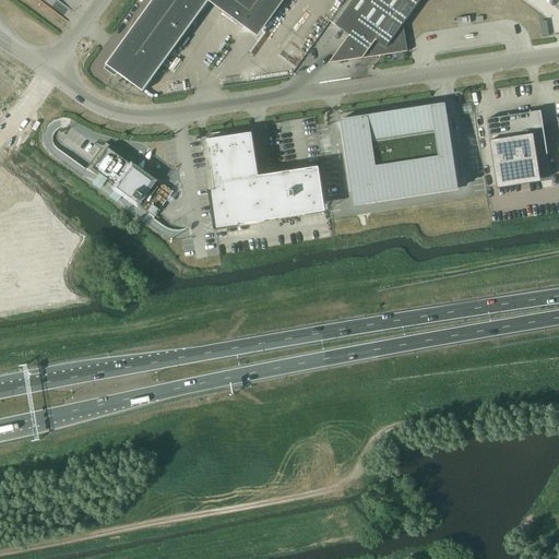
[(106,66),(104,69),(115,76),(117,73),(143,93),(185,35),(181,32),(185,26),(188,30),(192,24),(209,1),(244,26),(262,0),(153,0),(106,66)]
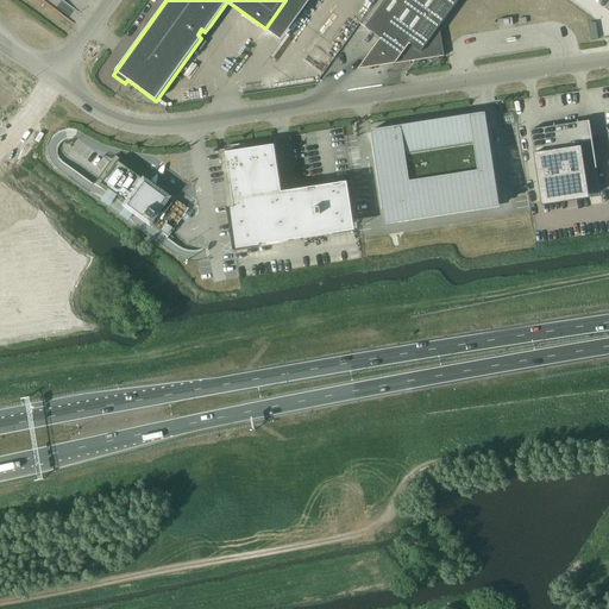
[(384,0),(365,27),(381,38),(374,49),(375,50),(395,64),(402,55),(414,63),(415,61),(444,57),(439,27),(459,0),(384,0)]
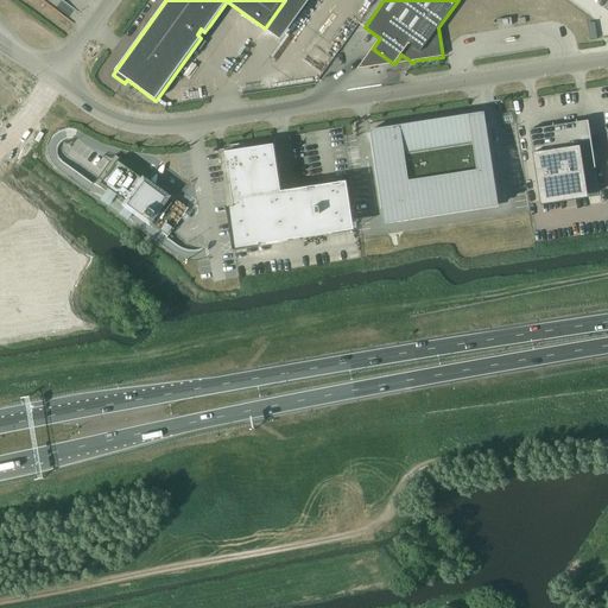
[(472,115),(371,131),(385,226),(499,208),(489,140),(475,143),(472,115)]
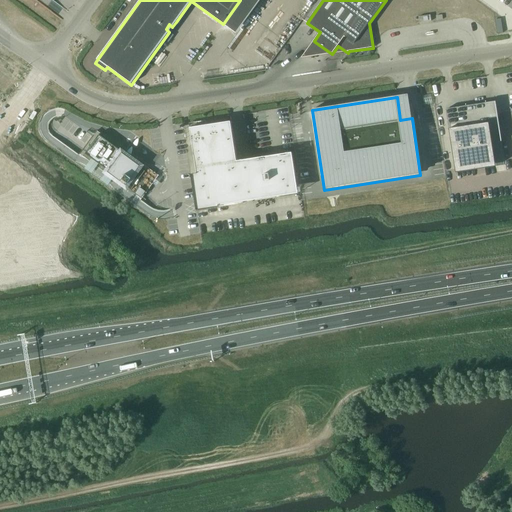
[(502,142),(495,102),(446,110),(455,169),(456,173),(496,167),(495,163),(492,143),(501,142),(502,142)]
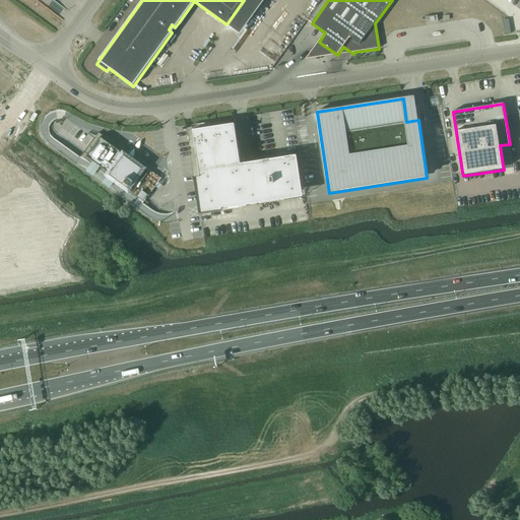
[(297,155),(241,165),(235,125),(193,131),(200,177),(194,178),(200,215),(223,211),(222,209),(247,206),(246,198),(302,189),(297,155)]
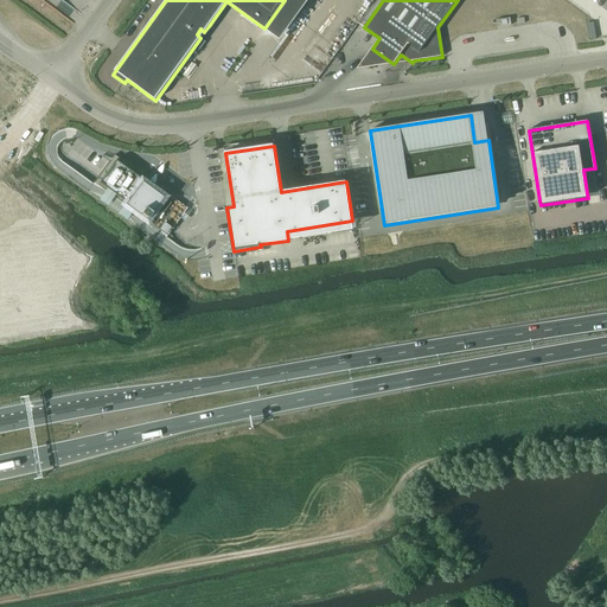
[(145,185),(146,184),(115,160),(98,184),(108,191),(107,192),(112,196),(113,193),(126,204),(125,205),(153,227),(170,204),(145,185)]
